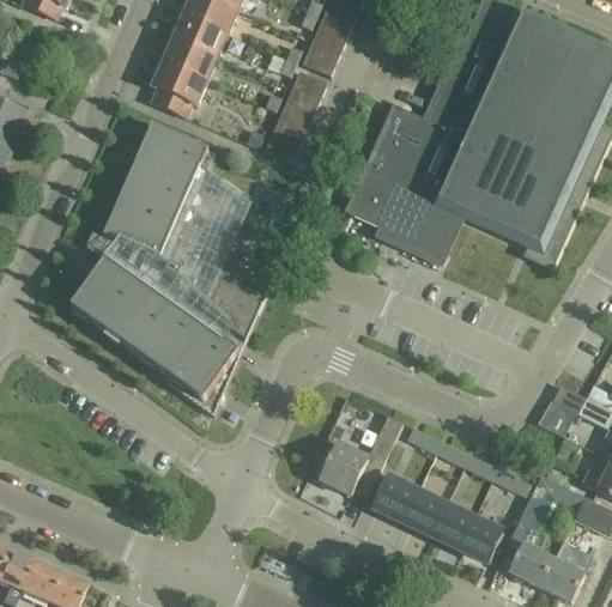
[(24,0),(23,5),(55,19),(61,7),(66,8),(68,0),(24,0)]
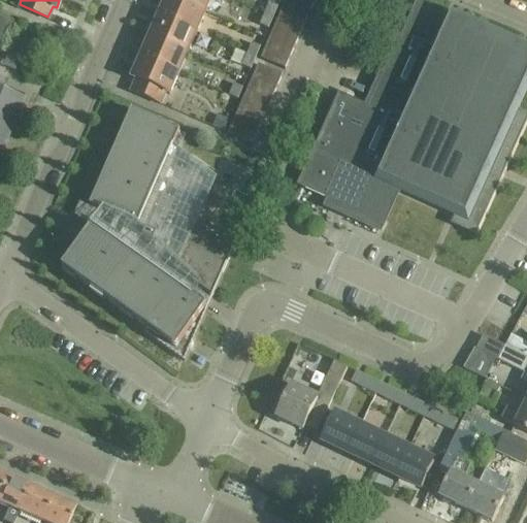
[(195,29),(202,14),(204,8),(185,0),(164,0),(159,13),(195,29)]
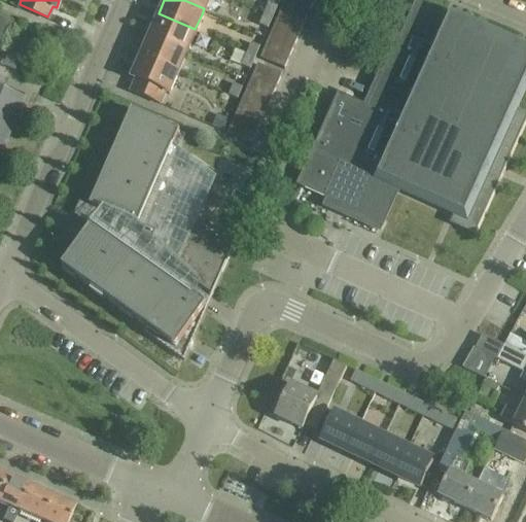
[(184,0),(204,8),(207,0),(184,0)]
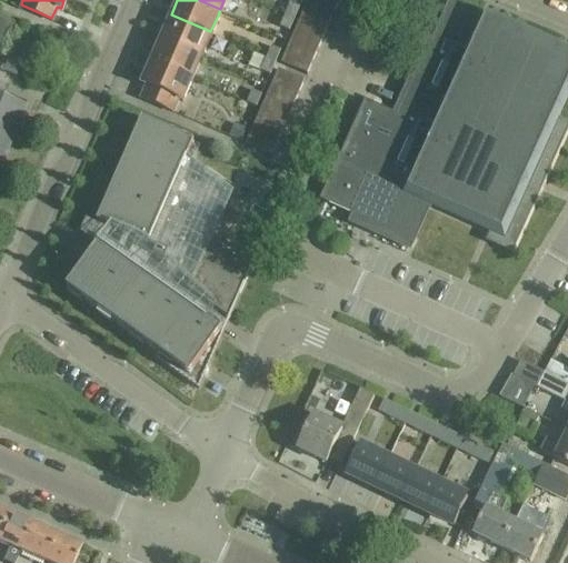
[(282,14),(291,19),(298,3),(291,0),(289,0),(282,14)]
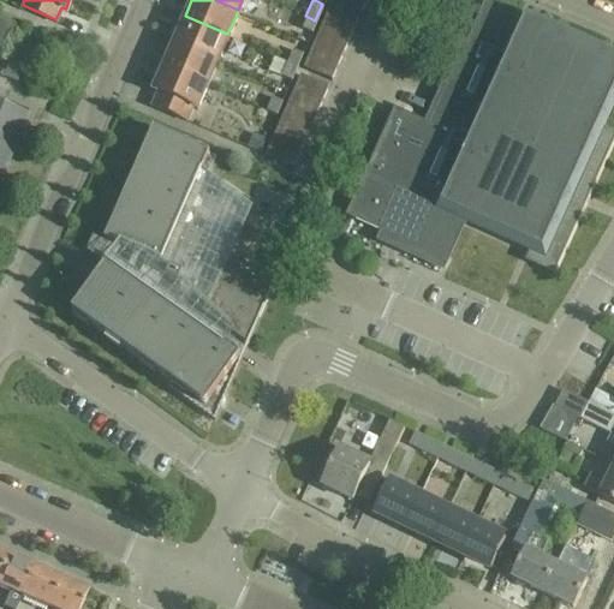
[(353,25),(359,12),(331,0),(326,13),(353,25)]
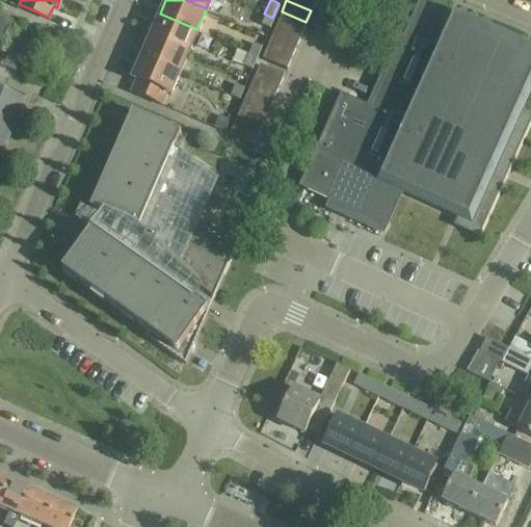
[(311,10),(316,0),(286,0),(311,10)]
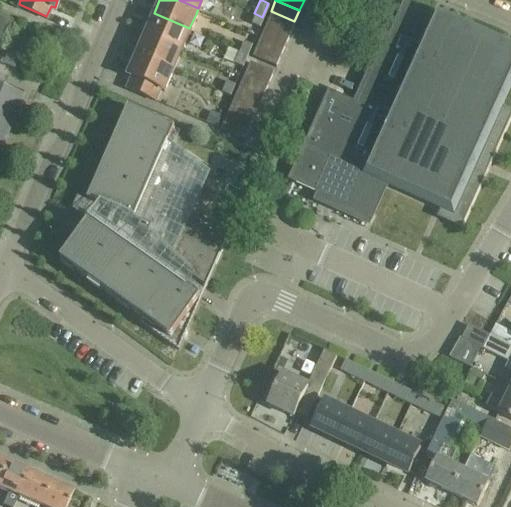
[(356,102),(351,100),(327,89),(300,149),(304,151),(293,175),(321,188),(318,196),(366,218),(385,177),(441,203),(436,214),(460,225),(510,113),(510,108),(497,102),(510,71),(510,47),(409,1),(403,14),(398,12),(356,102)]
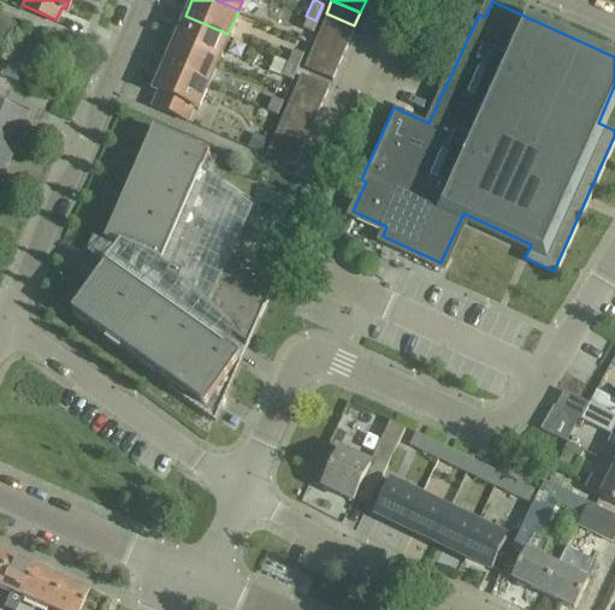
[(0,49),(7,31),(9,33),(15,21),(0,13),(0,49)]
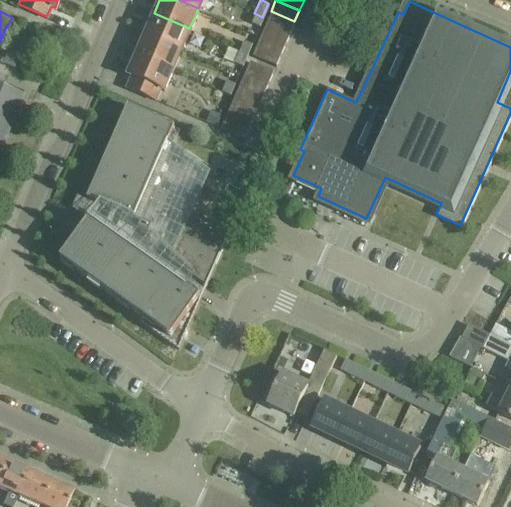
[(289,32),(294,21),(271,11),(266,22),(289,32)]
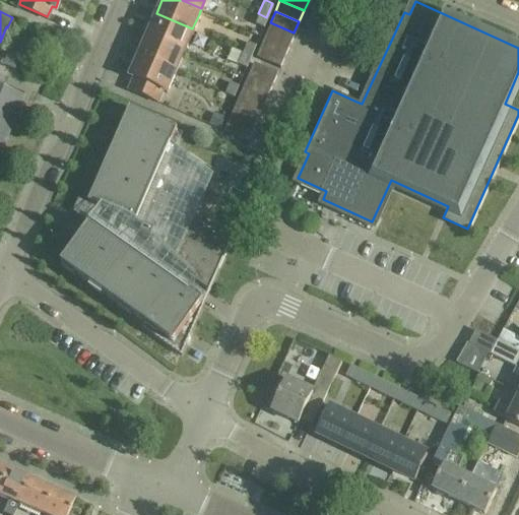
[(184,49),(192,28),(156,13),(148,33),(184,49)]
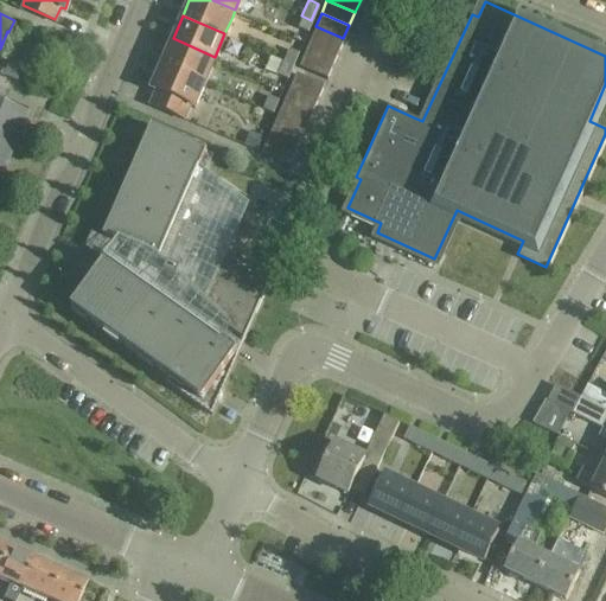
[(311,20),(301,16),(298,25),(307,29),(311,20)]
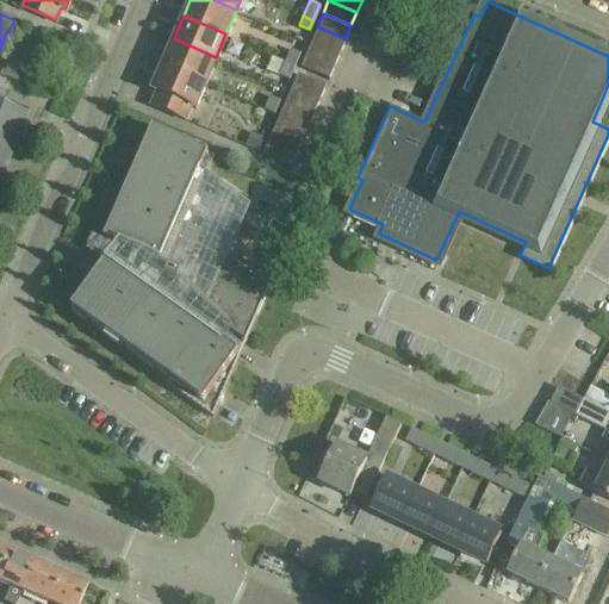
[(340,51),(345,38),(317,26),(311,39),(340,51)]
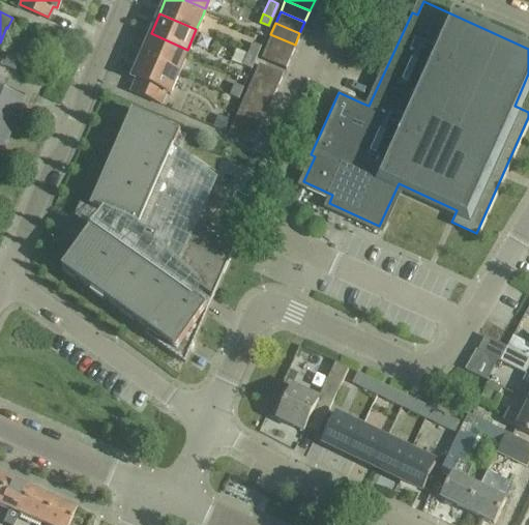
[(178,69),(183,58),(187,50),(151,33),(142,54),(178,69)]
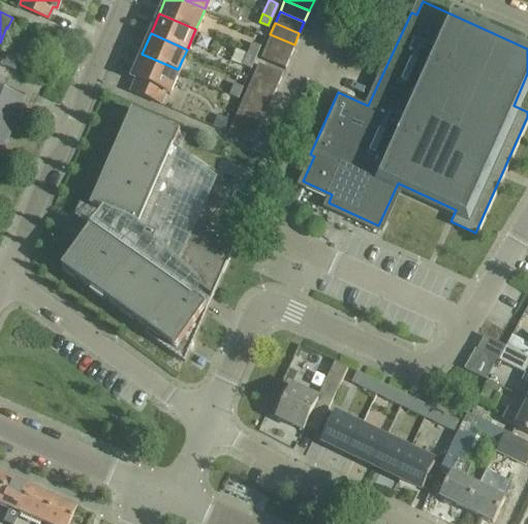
[(289,56),(294,44),(270,34),(265,45),(289,56)]
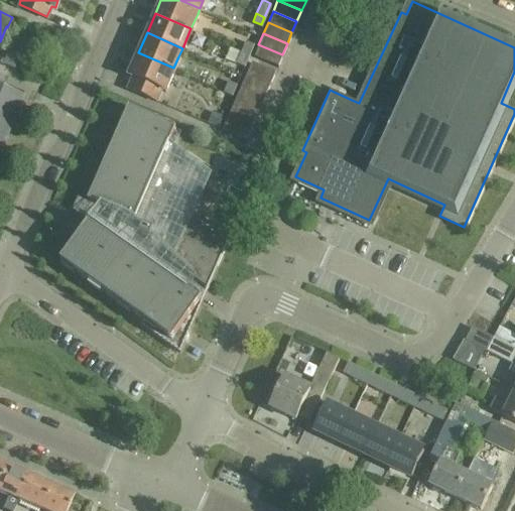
[(237,56),(246,60),(253,42),(245,38),(237,56)]
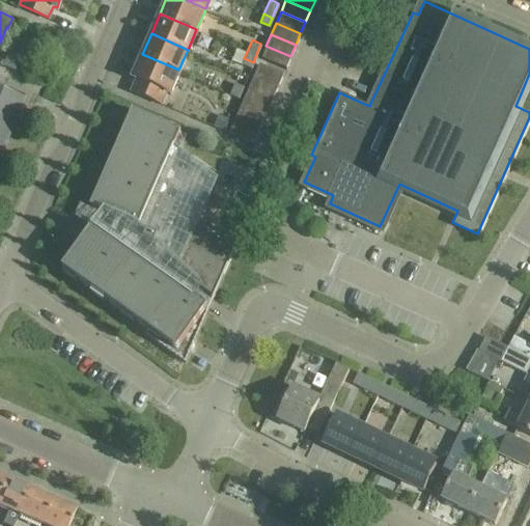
[(285,67),(290,56),(266,46),(261,56),(285,67)]
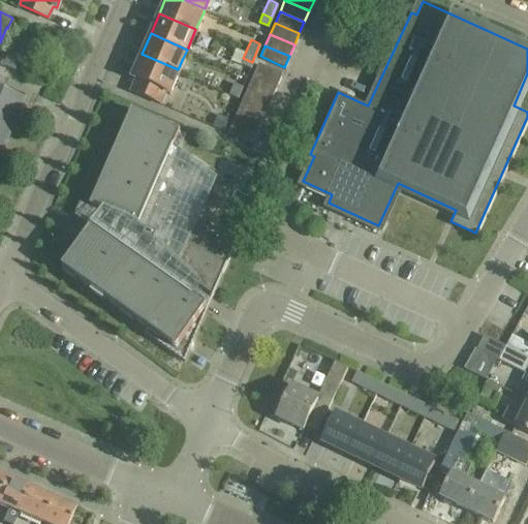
[(3,63),(14,67),(19,57),(8,52),(3,63)]
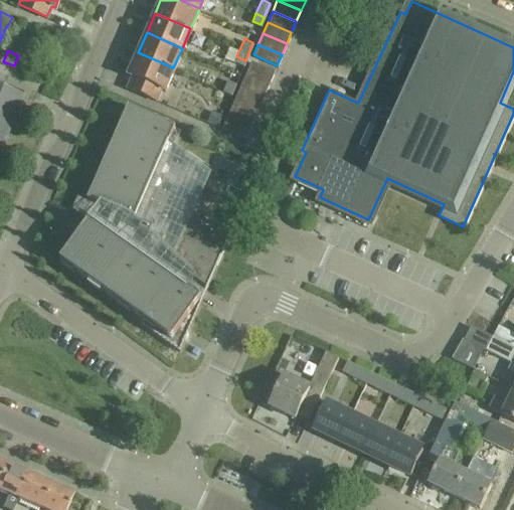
[(164,90),(173,67),(138,52),(129,74),(132,75),(127,87),(155,99),(160,88),(164,90)]
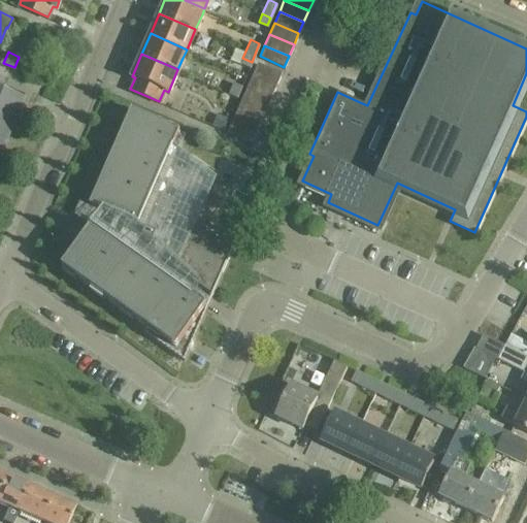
[(276,84),(281,72),(257,62),(252,73),(276,84)]
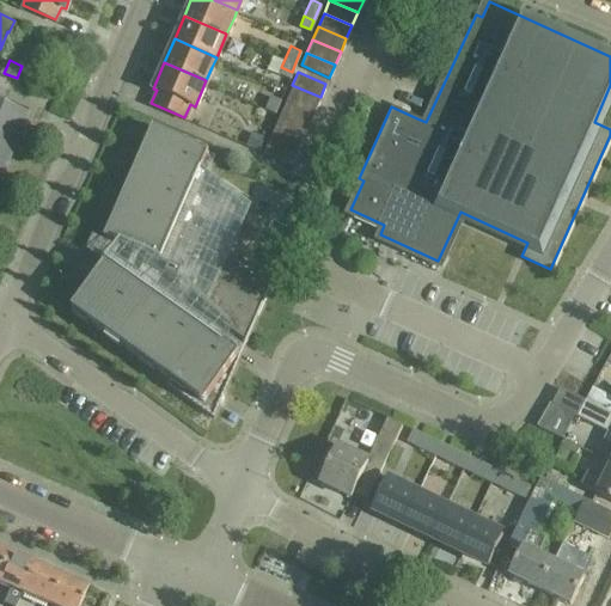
[(315,110),(321,97),(292,85),(287,98),(315,110)]
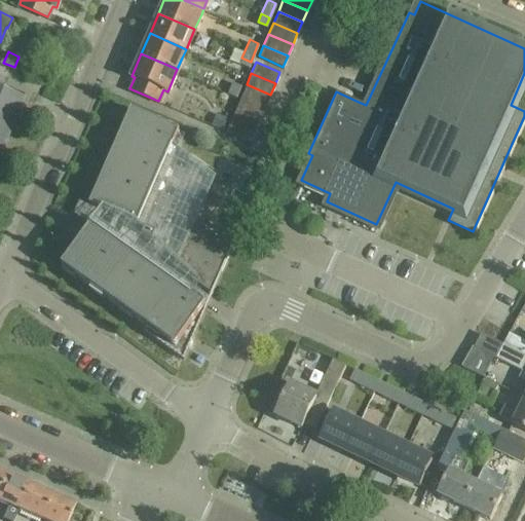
[(227,91),(235,96),(240,84),(232,80),(227,91)]
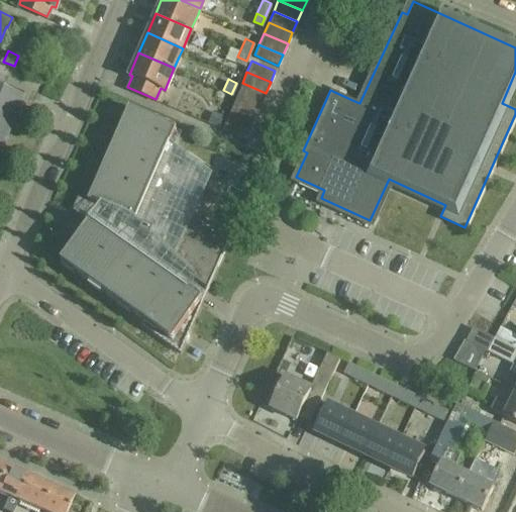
[(261,104),(266,93),(242,83),(237,94),(261,104)]
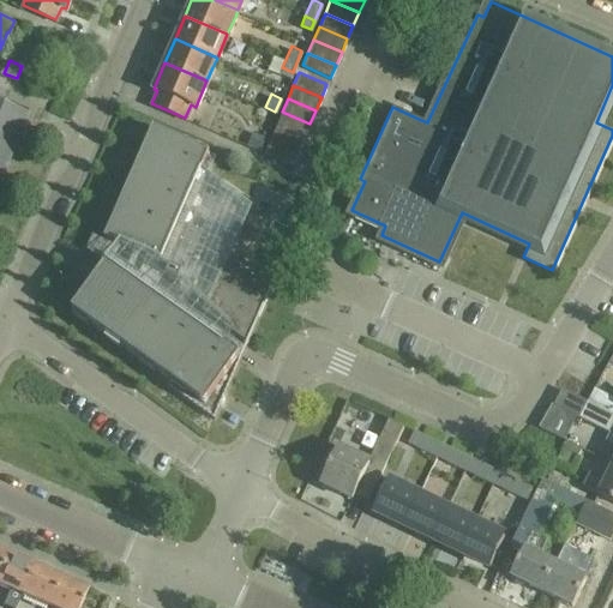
[(23,112),(0,101),(0,164),(0,155),(4,149),(7,150),(23,112)]
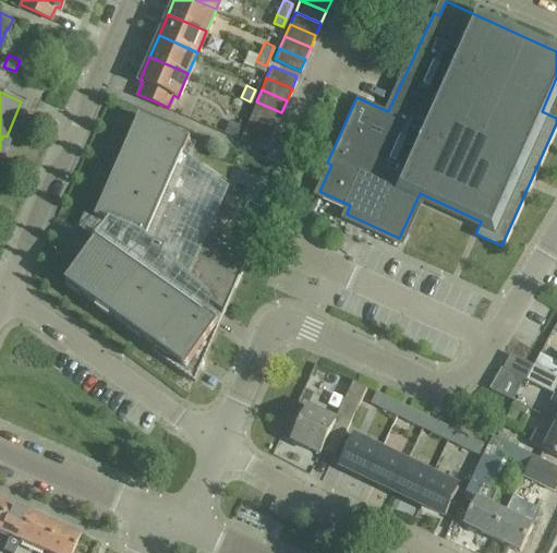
[(276,124),(281,112),(256,101),(251,113),(276,124)]
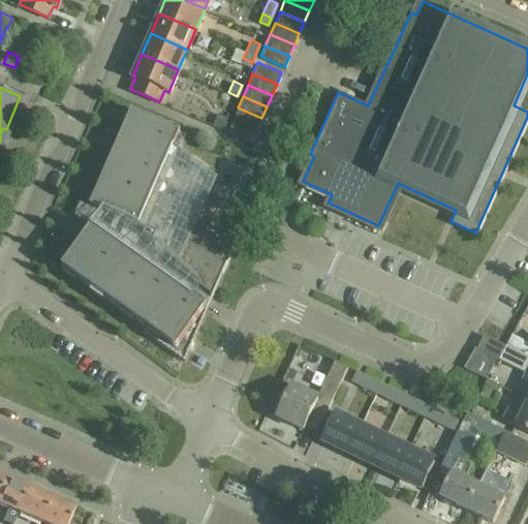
[(184,359),(194,336),(233,248),(231,247),(230,249),(194,224),(216,174),(173,144),(179,128),(131,108),(90,204),(80,199),(74,212),(91,224),(62,267),(176,347),(174,351),(184,359)]
